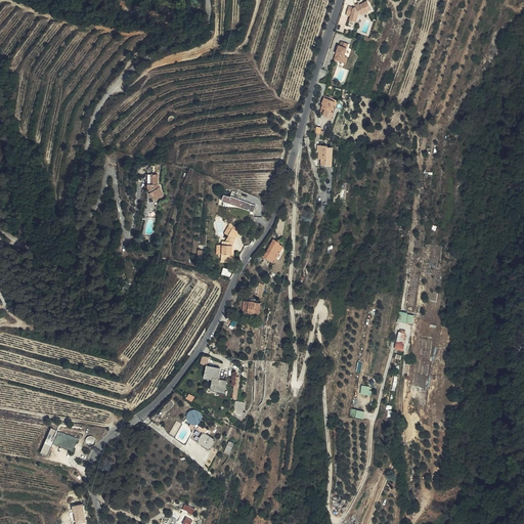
[(365,9),(366,11),(373,9),(367,1),(355,7),(350,6),(348,14),(352,15),(357,17),(359,13),(360,12),(365,9)]
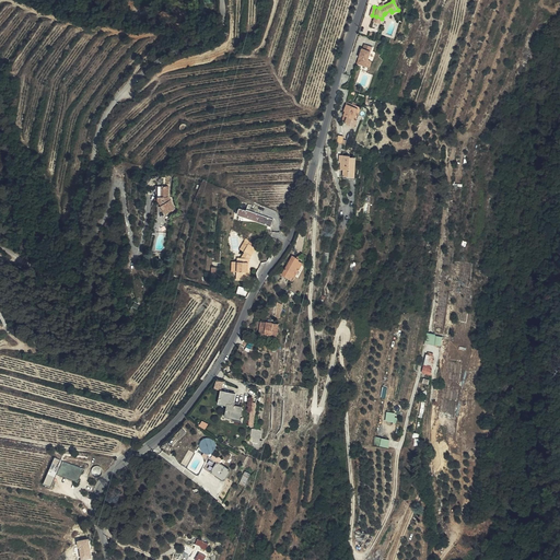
[(369,59),(371,51),(364,48),(362,48),(357,63),(369,67),(371,59),(369,59)]
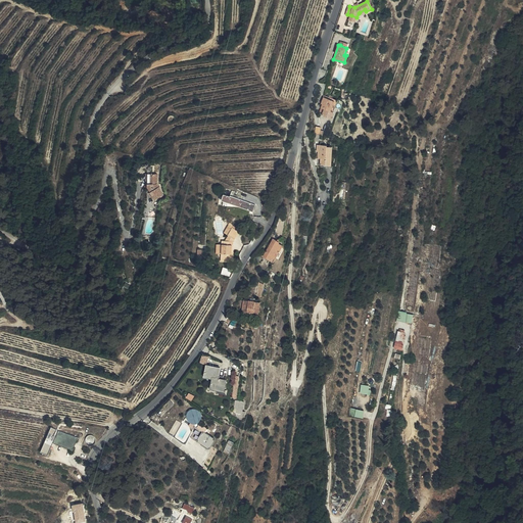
[(336,101),(324,97),(322,104),(323,104),(321,110),(324,111),(323,114),(323,115),(332,119),(334,112),(333,111),(336,101)]
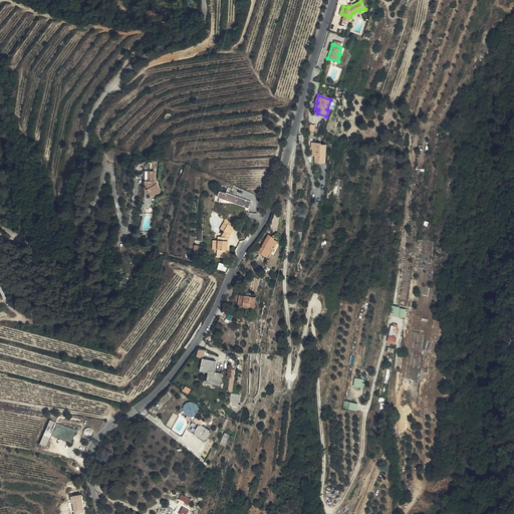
[(313,149),(313,153),(316,153),(315,156),(315,162),(326,162),(327,144),(322,144),(322,143),(312,142),(312,149),(313,149)]
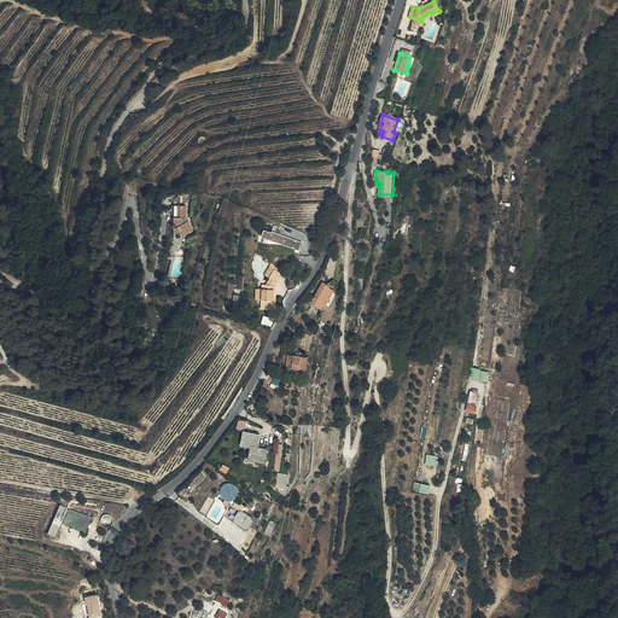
[(193,229),(186,217),(186,205),(175,205),(175,220),(184,235),(193,229)]
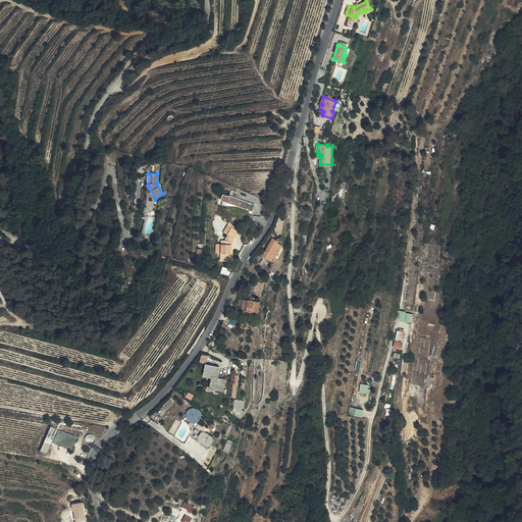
[(224,201),(242,206),(243,202),(240,201),(241,199),(223,193),(221,200),(224,201)]
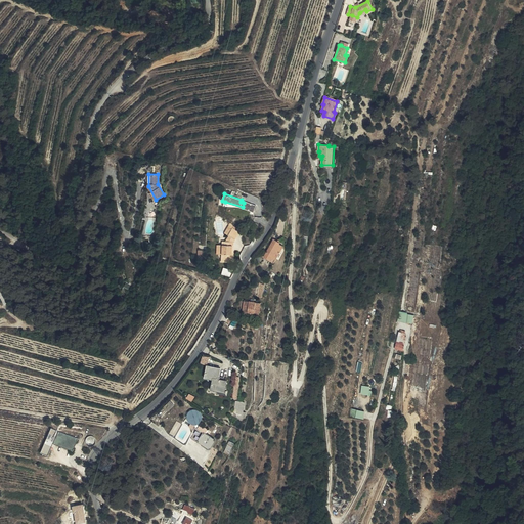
[(249,202),(246,209),(255,211),(257,204),(249,202)]
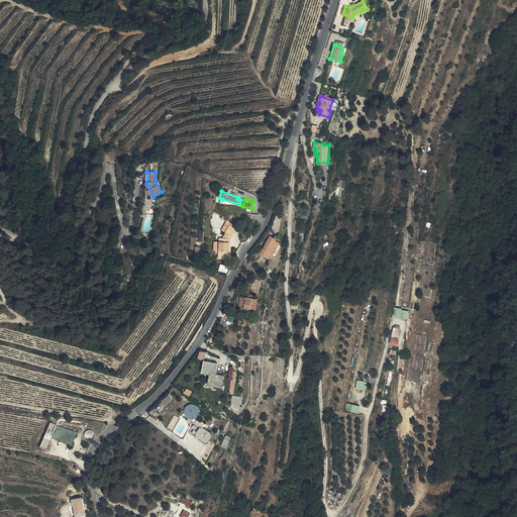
[(236,228),(229,224),(225,231),(226,232),(232,235),(236,228)]
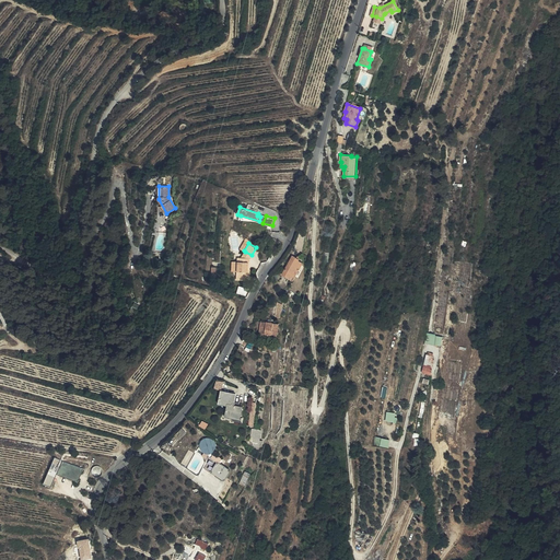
[(303,261),(300,260),(300,258),(298,257),(293,255),(283,275),(294,280),(303,261)]
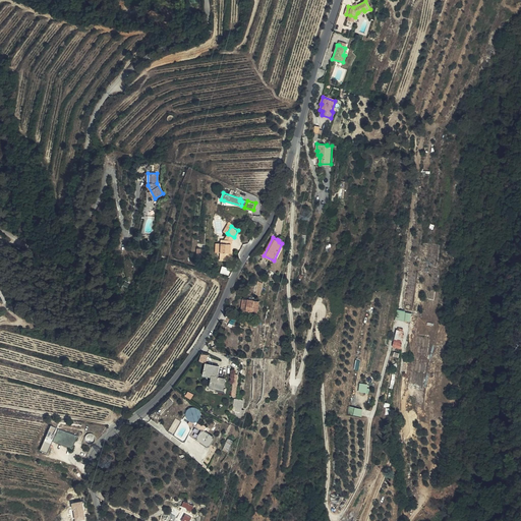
[(231,243),(233,243),(233,239),(225,239),(225,242),(221,242),(221,251),(224,251),(224,255),(232,255),(232,252),(231,252),(231,243)]
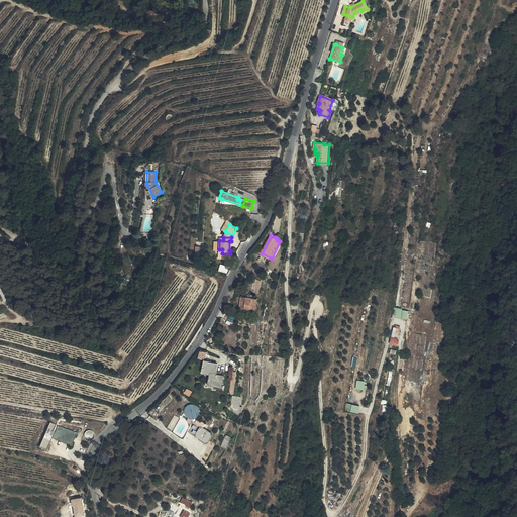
[(255,294),(261,293),(263,281),(259,279),(256,279),(251,298),(242,296),(239,308),(243,309),(245,307),(251,308),(252,311),(255,312),(259,299),(254,298),(255,294)]
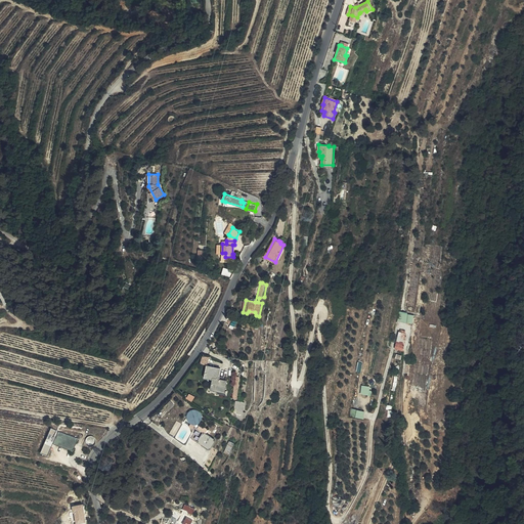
[(412,323),(415,315),(399,313),(398,321),(412,323)]
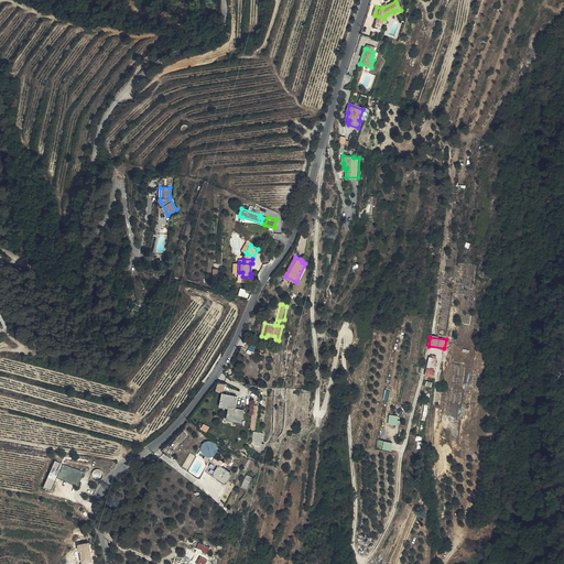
[(437,357),(436,357),(431,356),(430,355),(425,375),(435,376),(436,370),(434,370),(437,357)]
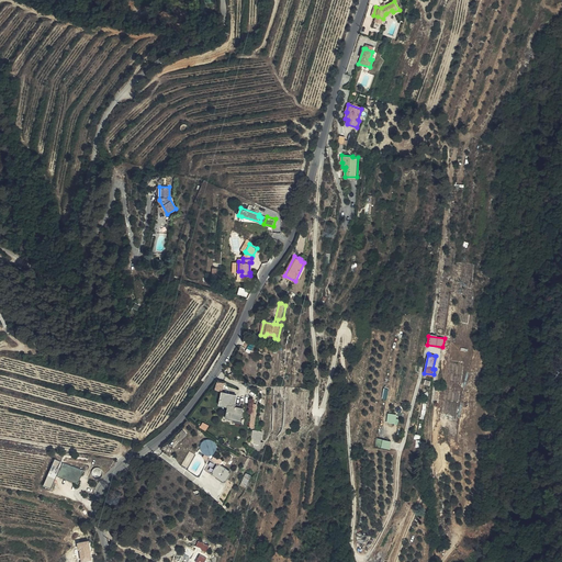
[(223,391),(221,403),(229,404),(228,406),(227,418),(232,418),(233,416),(243,418),(245,407),(236,405),(238,393),(223,391)]
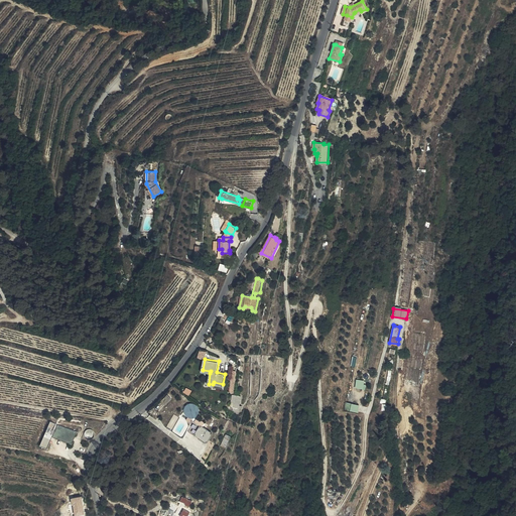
[(365,380),(357,379),(356,388),(364,389),(365,380)]
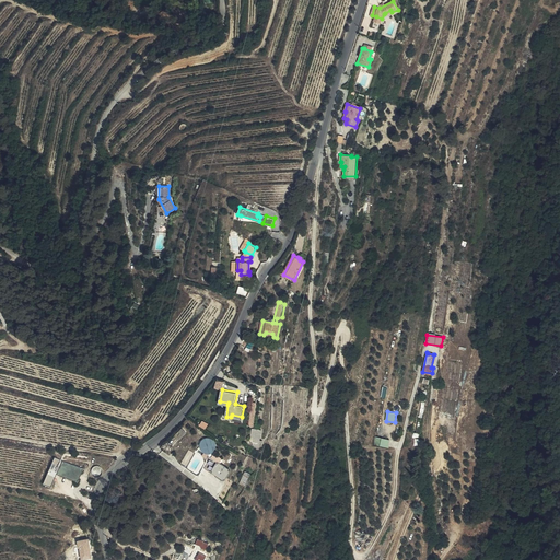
[(253,428),(252,445),(260,445),(263,429),(253,428)]
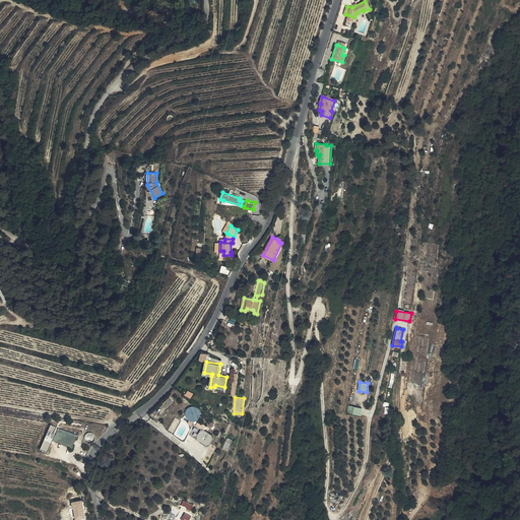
[(168,407),(174,400),(172,399),(171,398),(165,404),(166,406),(168,407)]
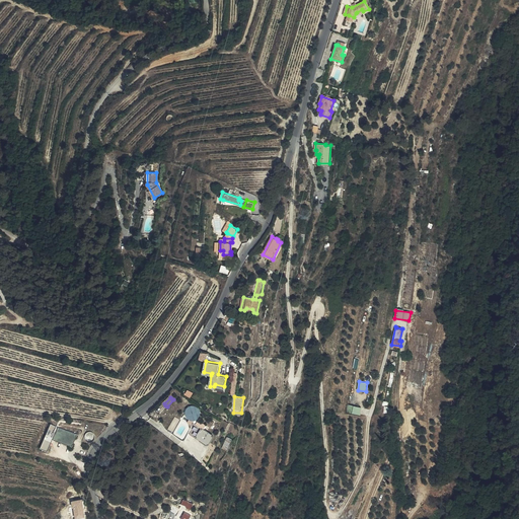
[(188,405),(188,420),(200,420),(201,405),(188,405)]
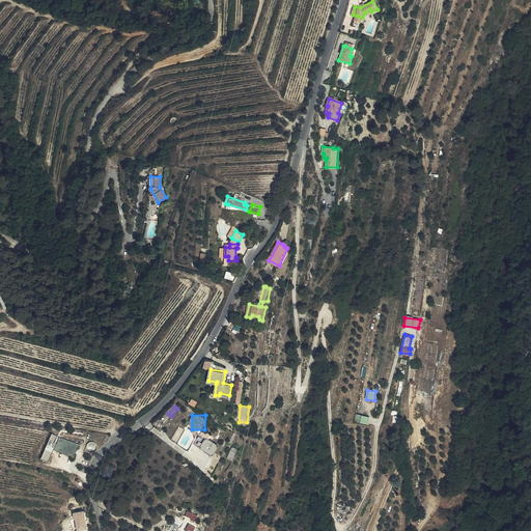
[(369,424),(370,417),(362,416),(361,423),(369,424)]
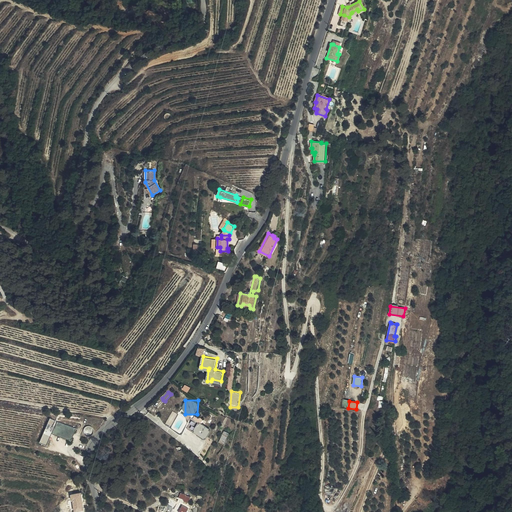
[(53,433),(58,420),(51,417),(41,441),(48,444),(53,433)]
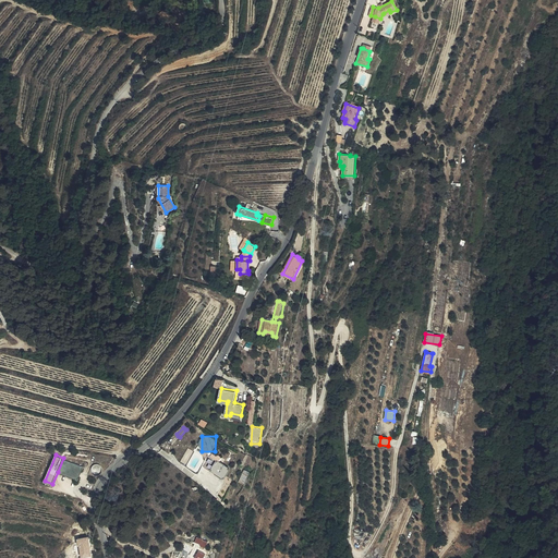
[(77,480),(83,465),(63,458),(58,472),(77,480)]
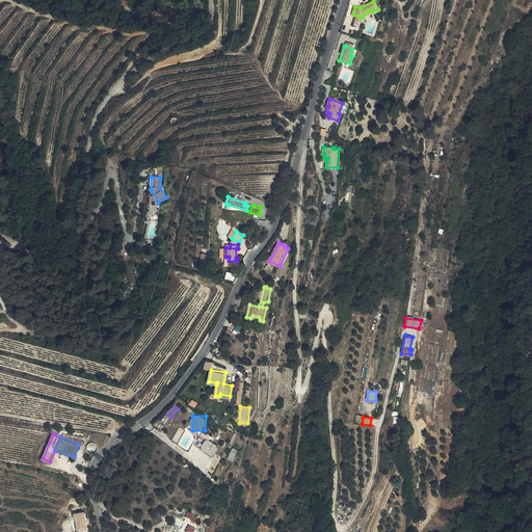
[(208,439),(203,448),(214,456),(220,446),(208,439)]
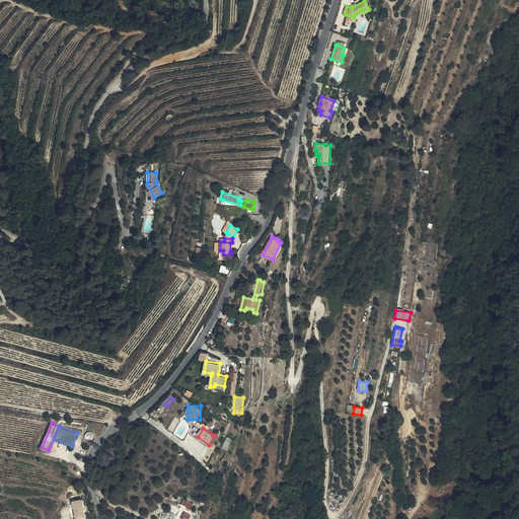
[(226,437),(223,448),(229,449),(232,438),(226,437)]
